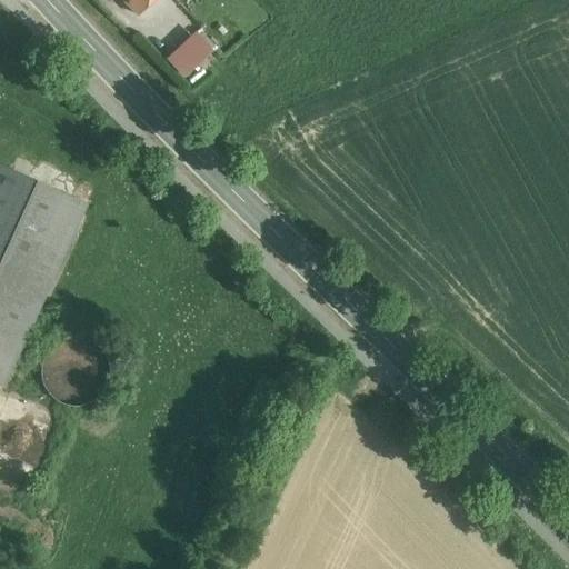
[(122,0),(137,15),(151,0),(122,0)]
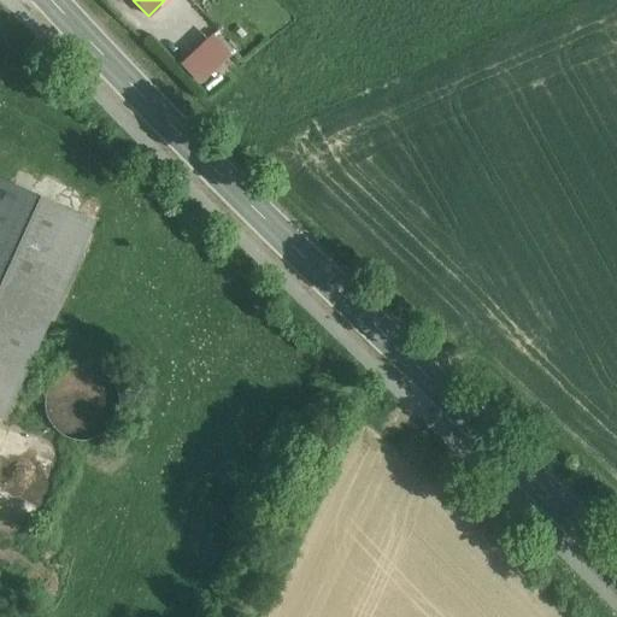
[(178,0),(172,7),(183,19),(203,0),(178,0)]
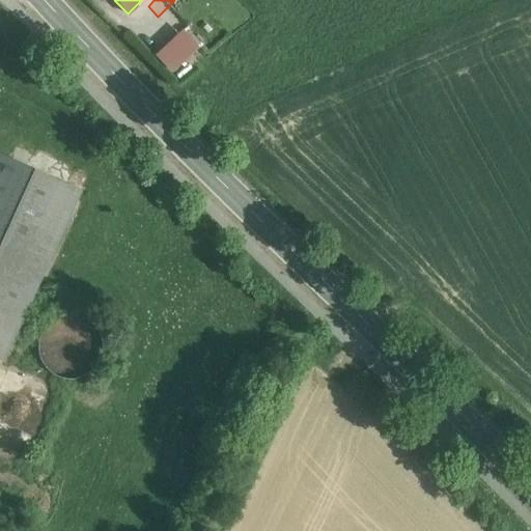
[(185,25),(156,53),(173,71),(202,44),(185,25)]
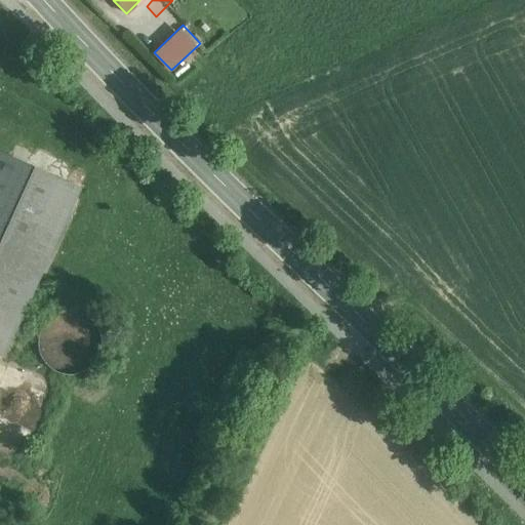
[(80,188),(0,151),(0,356),(3,357),(80,188)]
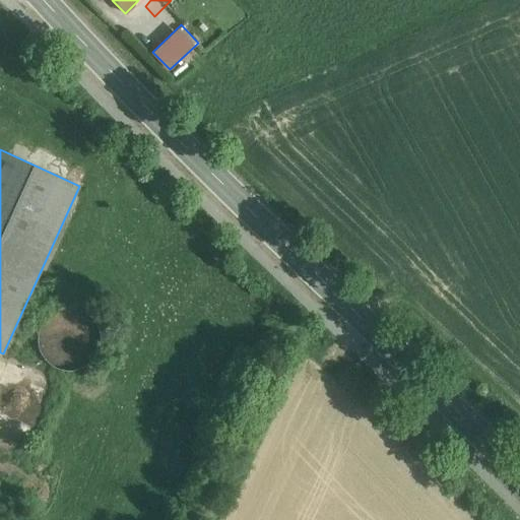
[(98,351),(100,339),(98,327),(90,317),(80,311),(68,309),(57,311),(47,318),(40,328),(38,340),(40,351),(47,362),(57,369),(69,371),(81,369),(91,362),(98,351)]
